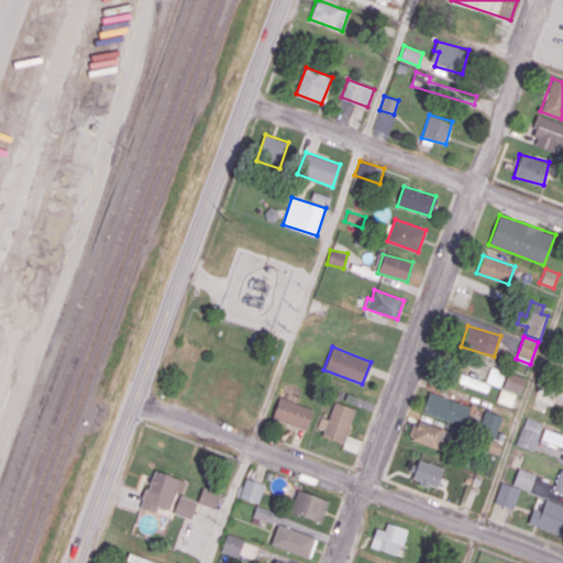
[(505,372),(490,367),(486,382),(500,386),(505,372)]
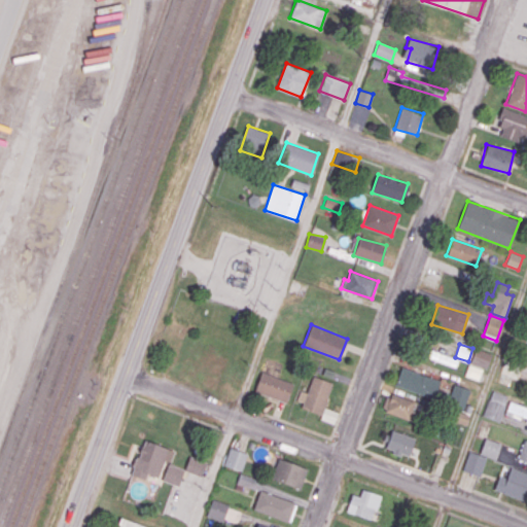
[(487,369),(492,354),(476,348),(469,362),(487,369)]
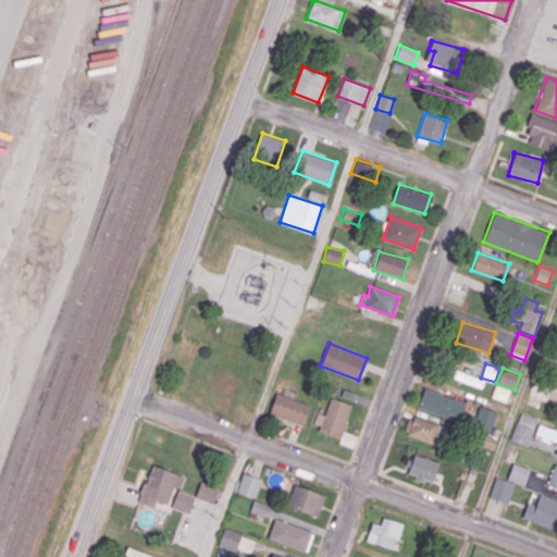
[(449,379),(482,385),(484,378),(452,370),(449,379)]
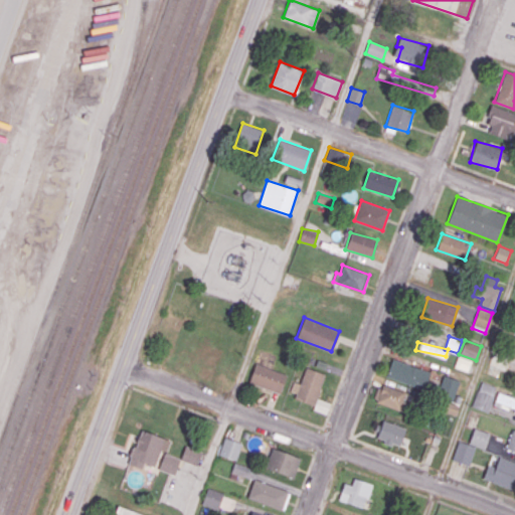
[(472,360),(458,356),(455,367),(468,371),(472,360)]
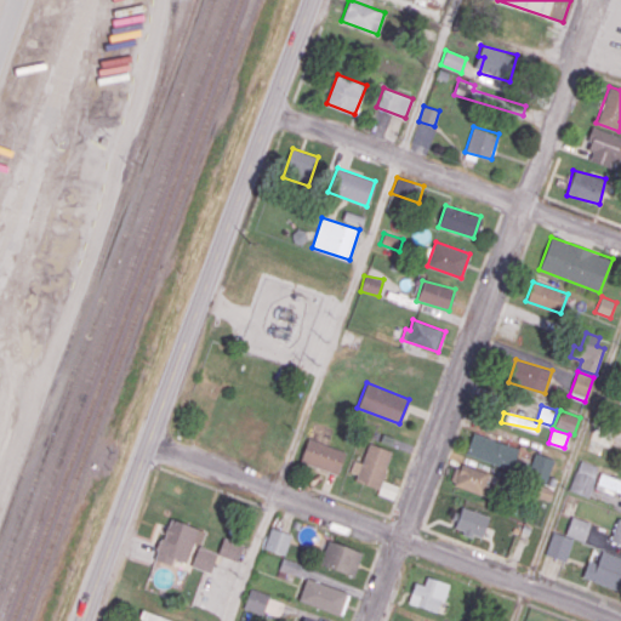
[(518,448),(473,432),(465,454),(511,469),(518,448)]
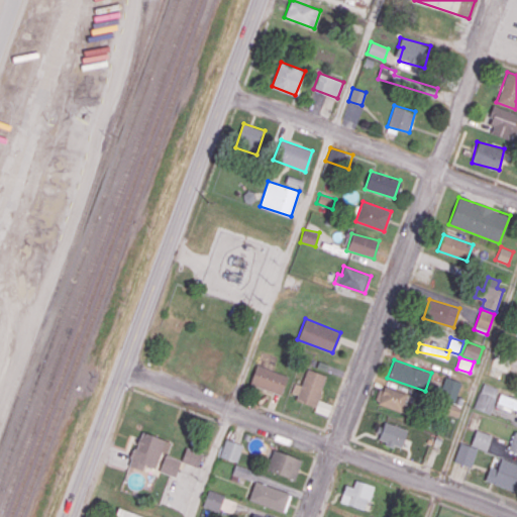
[(249,384),(282,395),(288,375),(255,365),(249,384)]
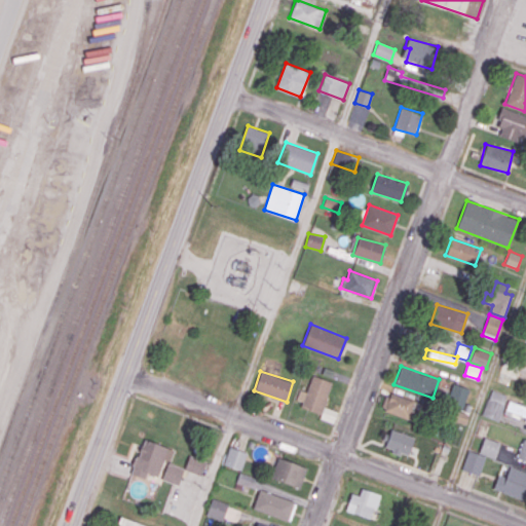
[(300,389),(295,403),(322,411),(331,381),(312,375),(306,391),(300,389)]
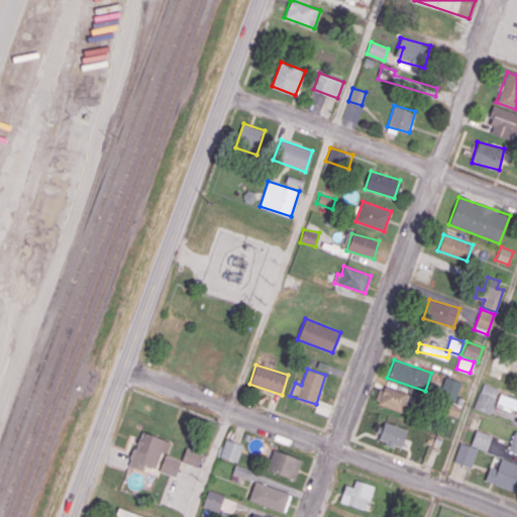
[(462,383),(445,377),(438,395),(454,402),(462,383)]
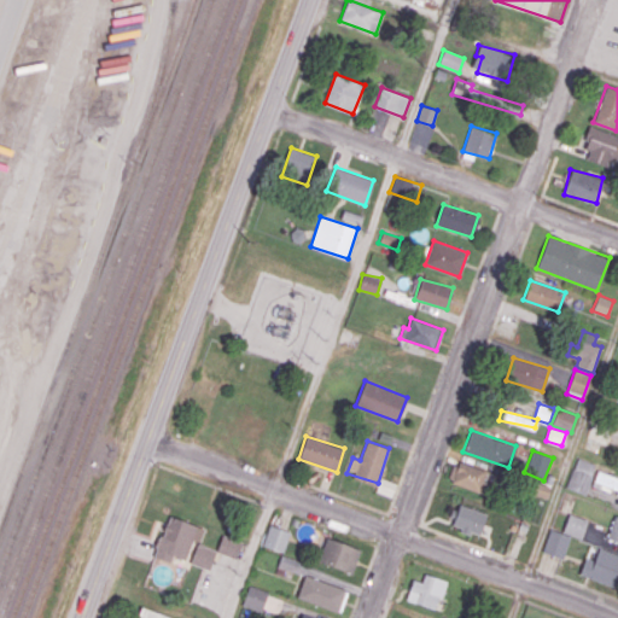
[(567,488),(586,494),(595,464),(577,458),(567,488)]
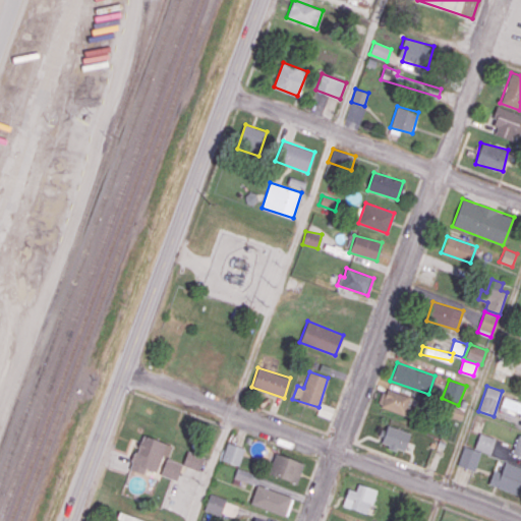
[(410,396),(385,388),(379,406),(409,416),(412,406),(407,405),(410,396)]
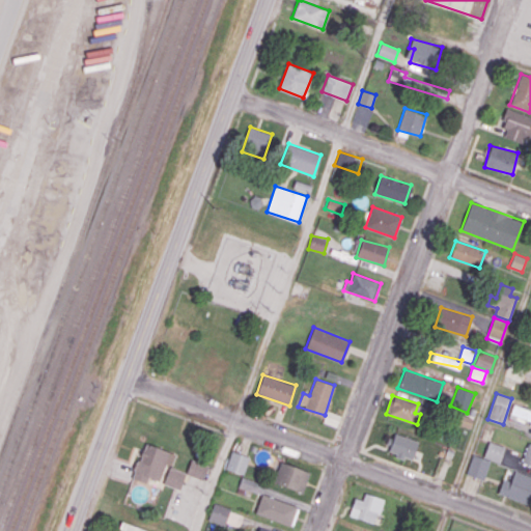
[(530,423),(530,410),(514,404),(509,416),(530,423)]
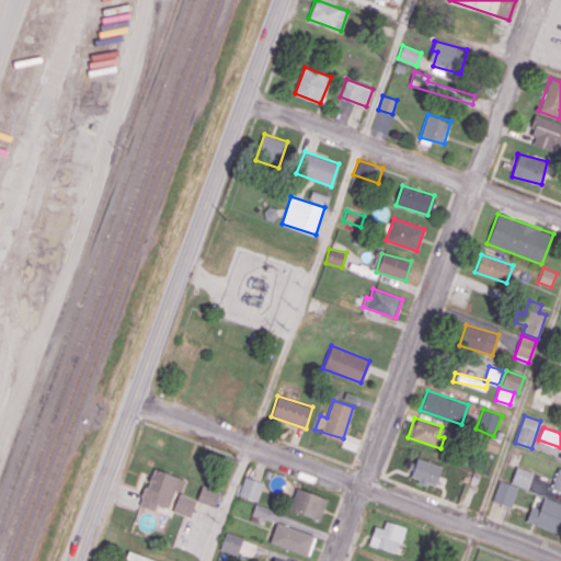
[(341,446),(356,450),(359,438),(344,434),(341,446)]
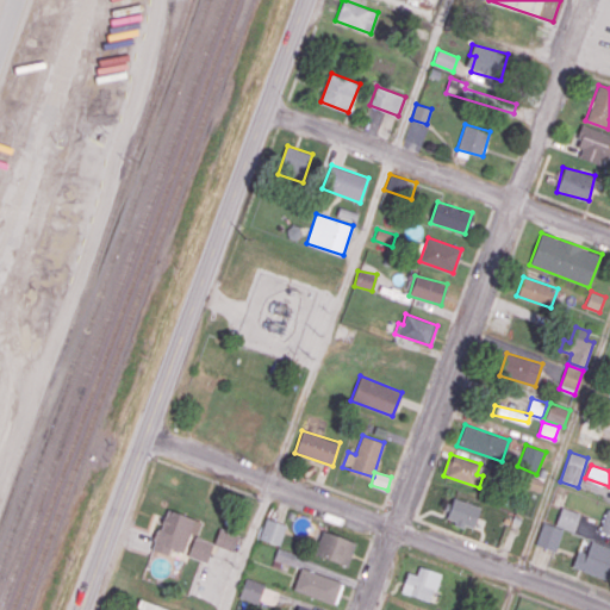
[(443,518),(473,529),(480,506),(450,497),(443,518)]
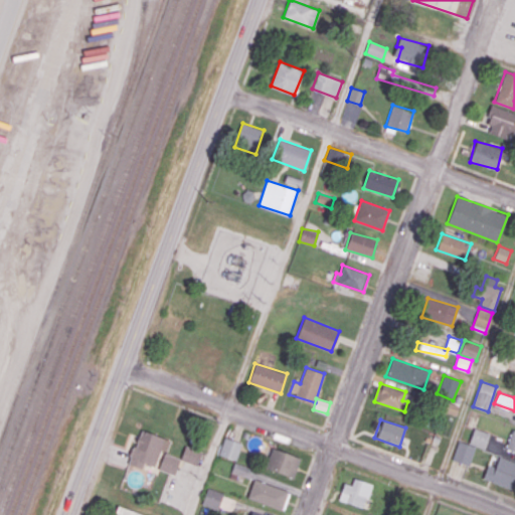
[(469,444),(484,448),(489,433),(474,427),(469,444)]
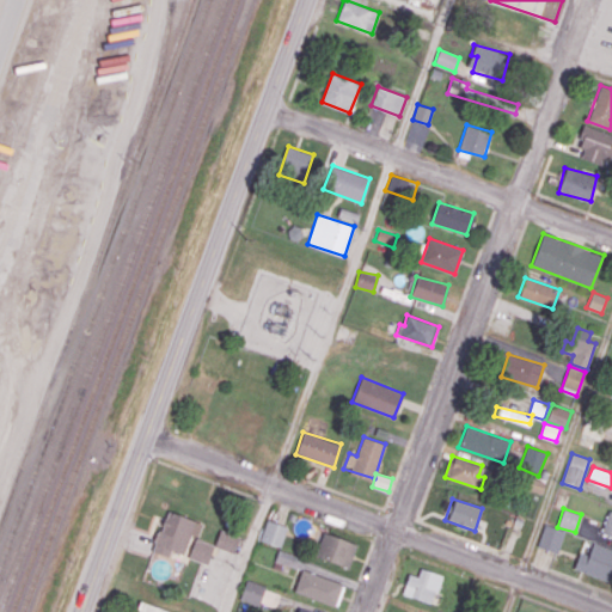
[(601,532),(611,536),(611,510),(609,510),(601,532)]
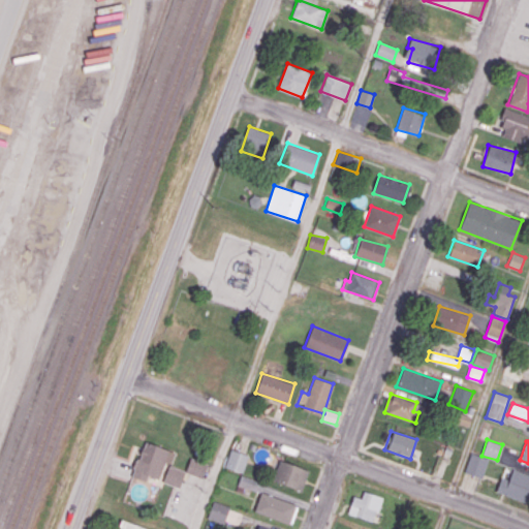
[(174,453),(169,463),(164,461),(158,478),(146,474),(144,479),(131,475),(133,470),(131,469),(132,467),(132,464),(134,460),(136,458),(139,458),(141,455),(137,453),(139,448),(144,446),(146,442),(174,453)]
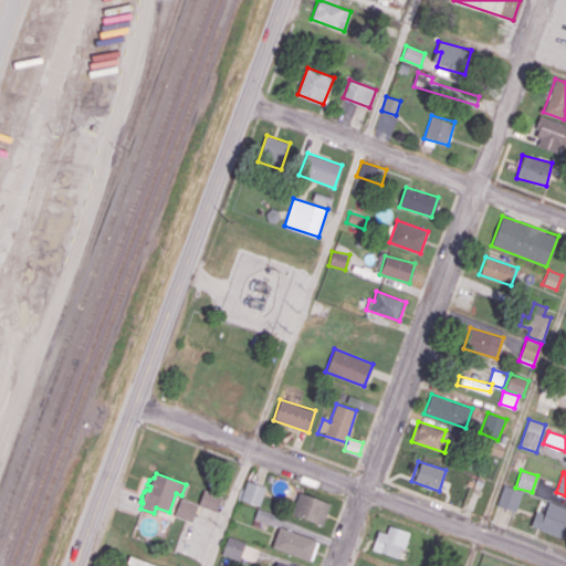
[(265,486),(247,481),(240,500),(260,505),(265,486)]
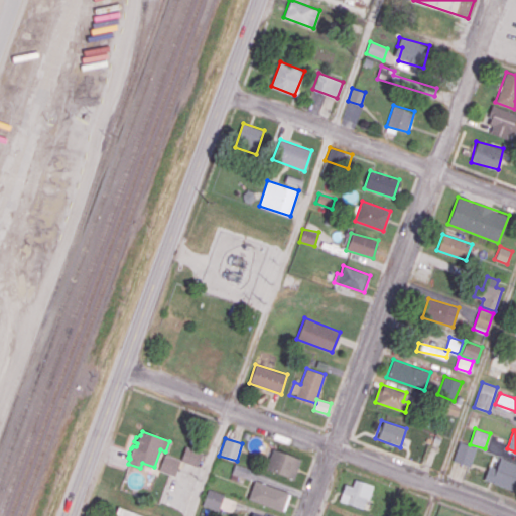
[(477,447),(460,441),(453,460),(470,466),(477,447)]
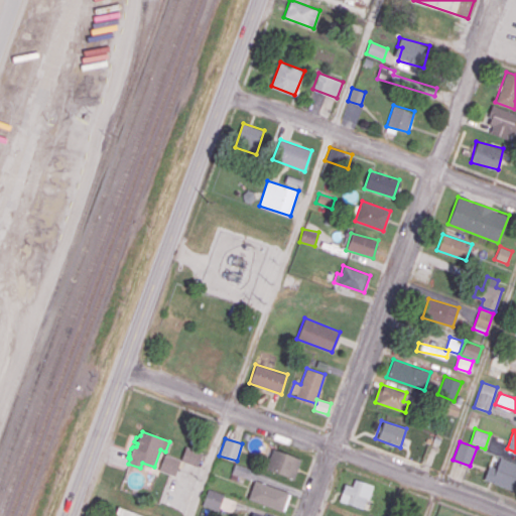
[(181,463),(200,465),(202,450),(183,447),(181,463)]
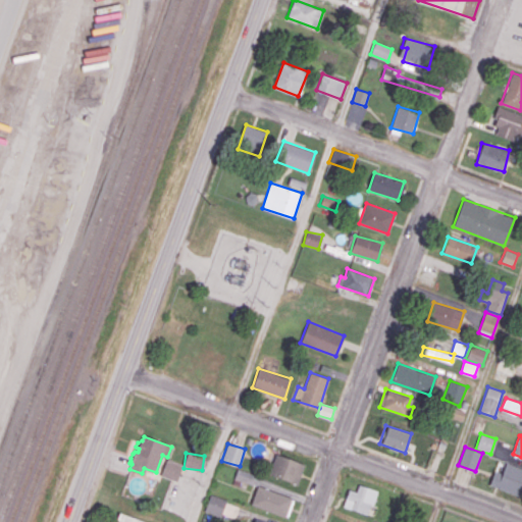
[(298,484),(305,463),(275,454),(268,474),(298,484)]
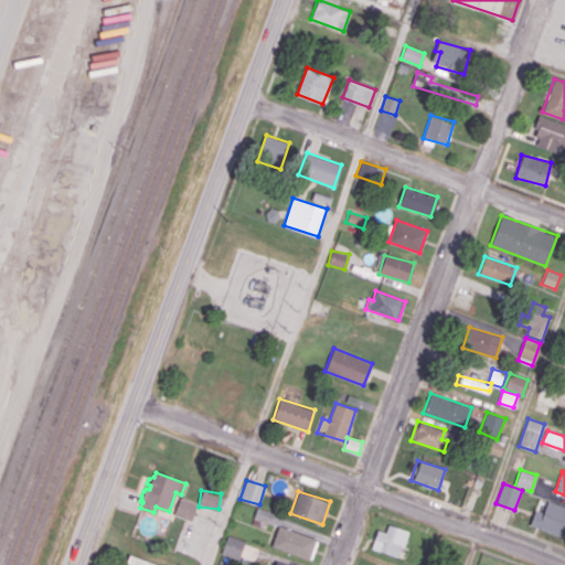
[(174,514),(191,521),(198,503),(181,497),(174,514)]
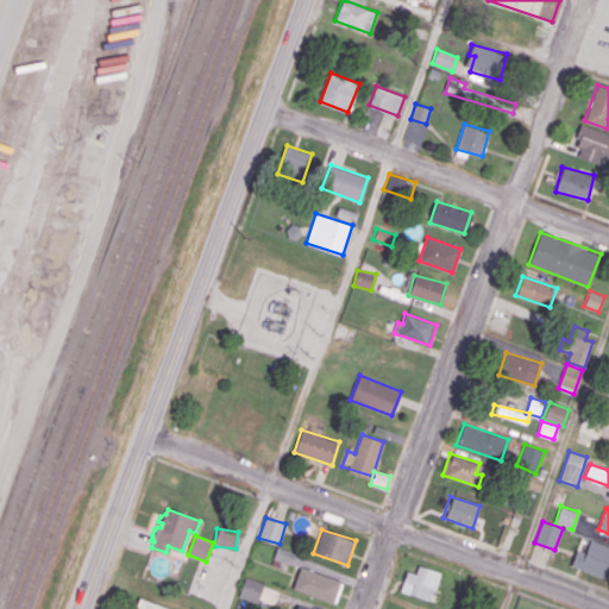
[(586,552),(576,550),(571,569),(608,577),(608,545),(589,541),(586,552)]
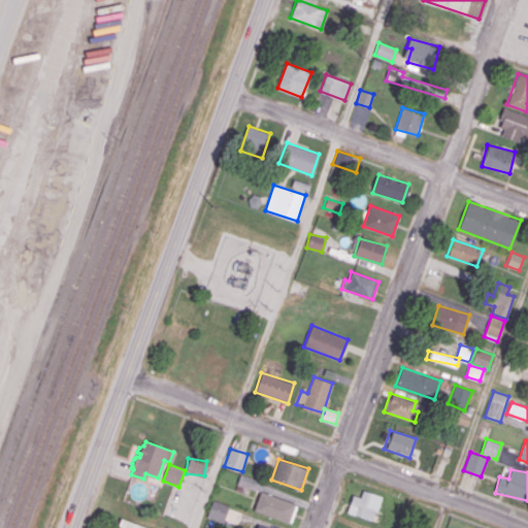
[(237,485),(262,491),(264,482),(240,475),(237,485)]
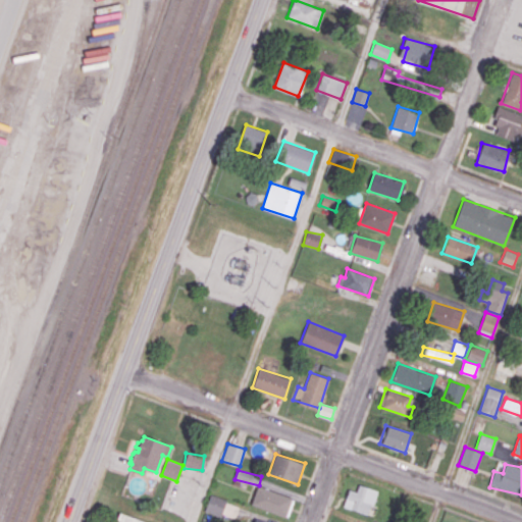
[(356,491),(349,489),(343,506),(369,515),(377,490),(359,484),(356,491)]
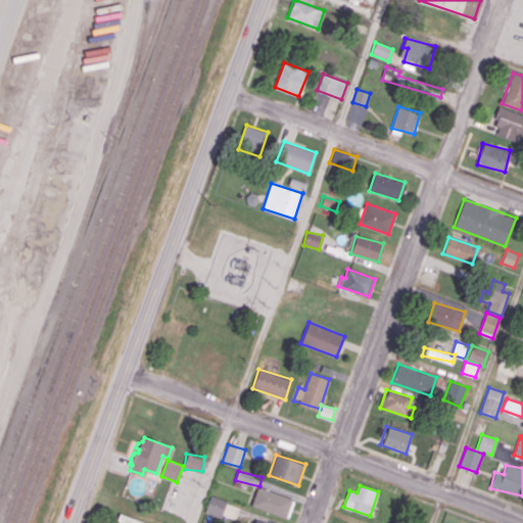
[(287,518),(293,500),(258,486),(251,505),(287,518)]
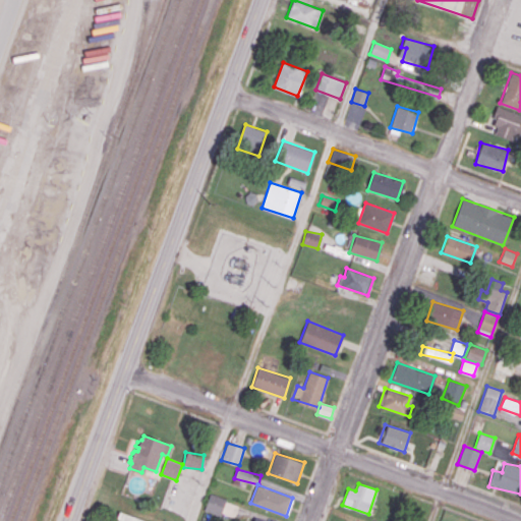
[(204,510),(221,515),(226,499),(210,493),(204,510)]
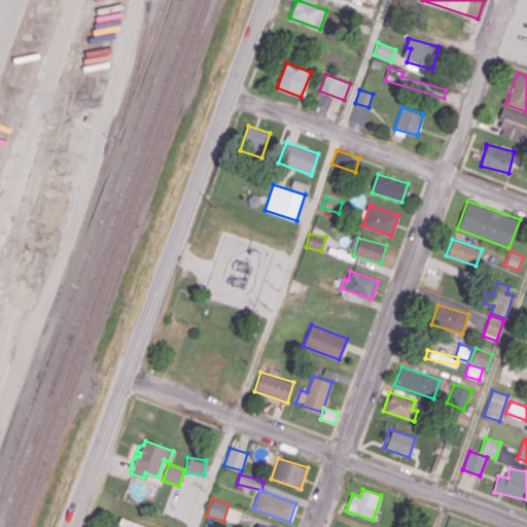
[(146,526),(119,517),(115,526),(146,526)]
